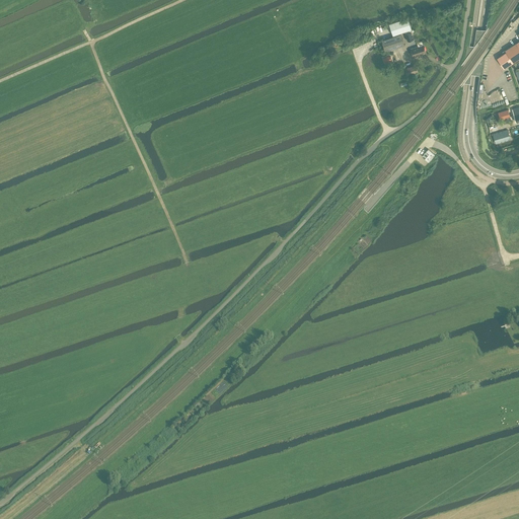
[(408,17),(389,23),(393,36),(401,33),(400,32),(404,31),(410,29),(412,29),(408,17)]
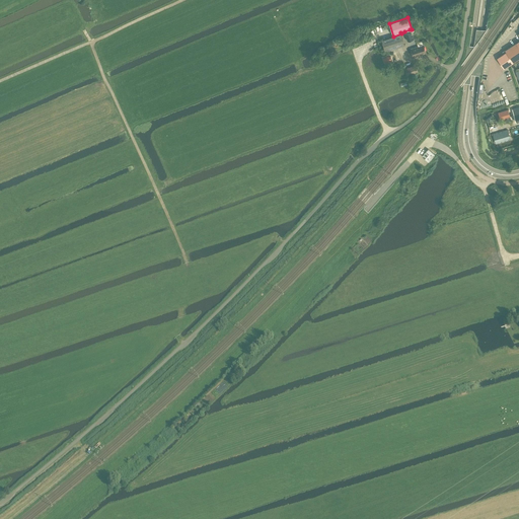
[(410,29),(404,31),(408,41),(411,40),(414,39),(410,29)]
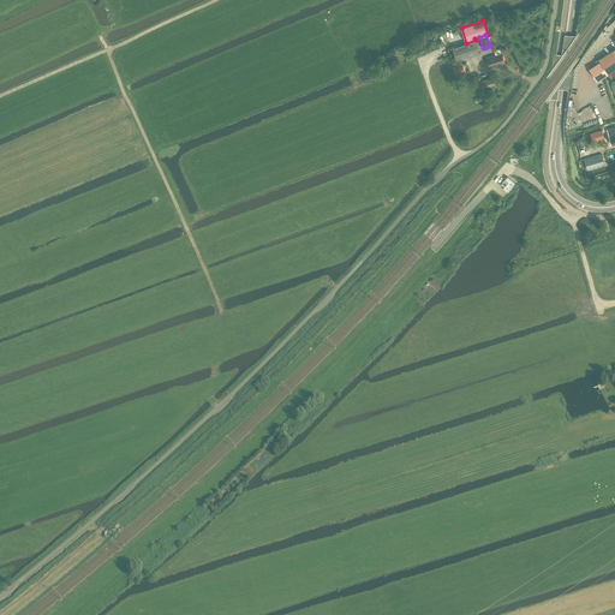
[(466,43),(452,47),(453,48),(457,61),(479,53),(478,48),(476,40),(466,43)]
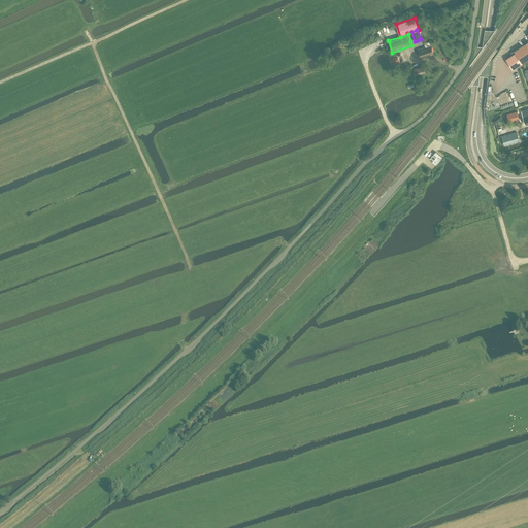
[(425,46),(418,50),(421,58),(433,54),(430,45),(429,41),(424,43),(425,46)]
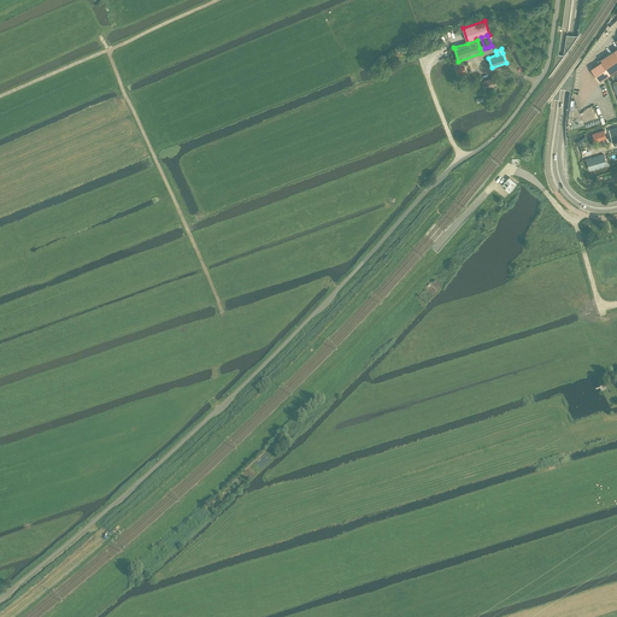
[(603,62),(591,69),(599,81),(603,78),(615,71),(616,69),(616,48),(600,60),(603,62)]
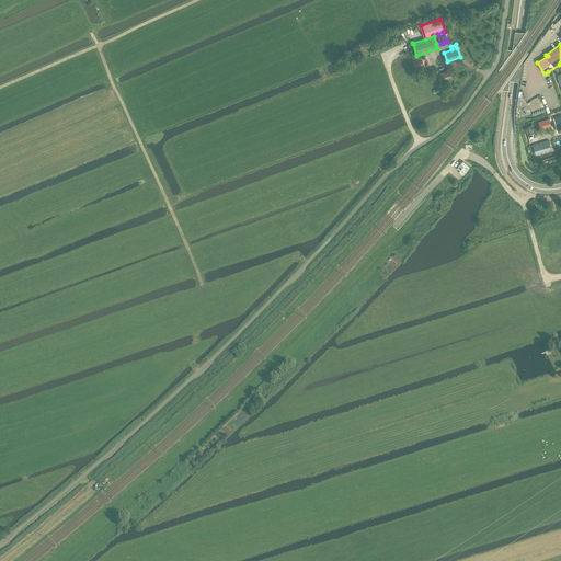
[(423,59),(414,63),(418,70),(425,67),(423,59)]
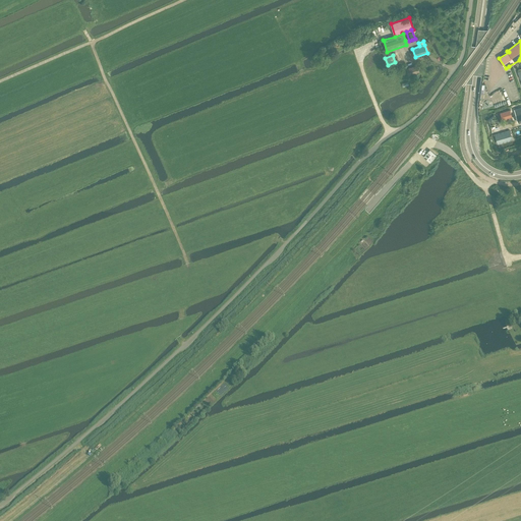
[(419,72),(417,65),(407,69),(409,75),(419,72)]
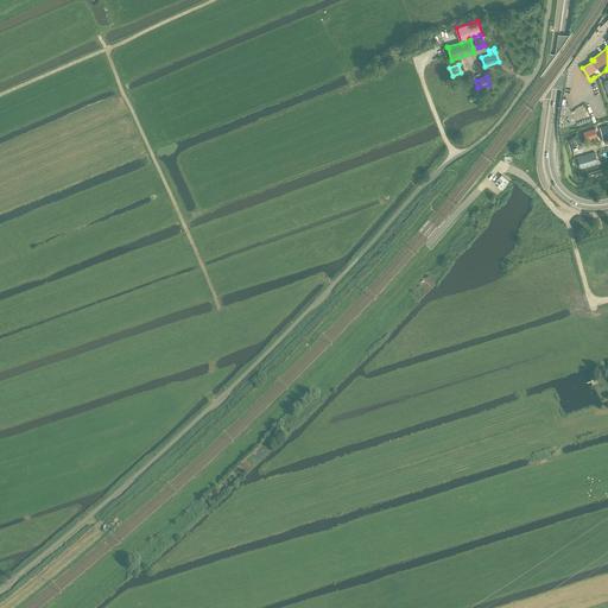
[(597,137),(595,128),(583,132),(586,140),(597,137)]
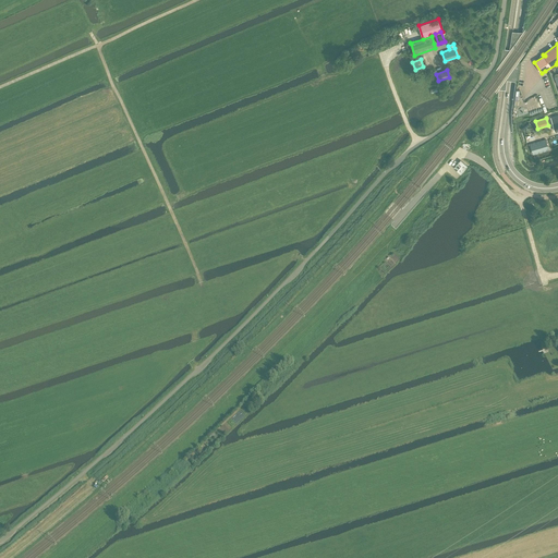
[(549,150),(546,140),(530,144),(533,155),(549,150)]
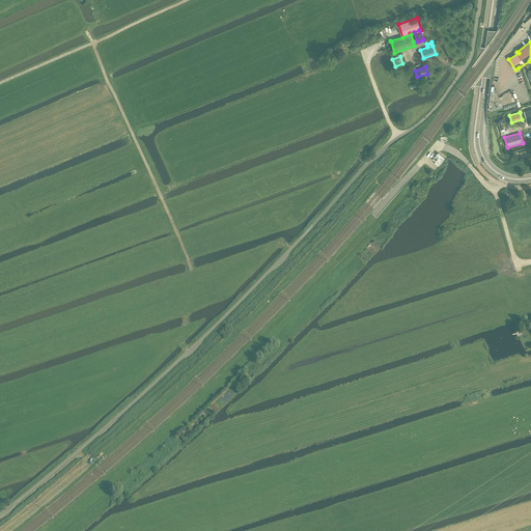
[(437,160),(435,162),(439,165),(445,158),(438,152),(436,155),(439,157),(437,160)]
